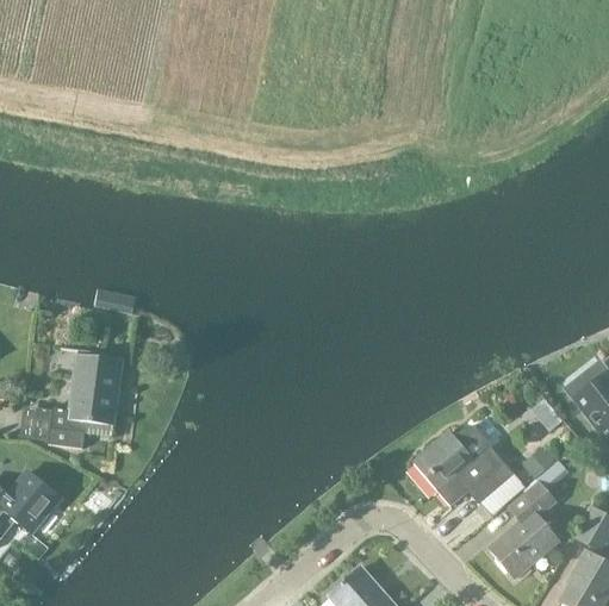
[(86,429),(143,432),(150,350),(94,347),(86,429)]
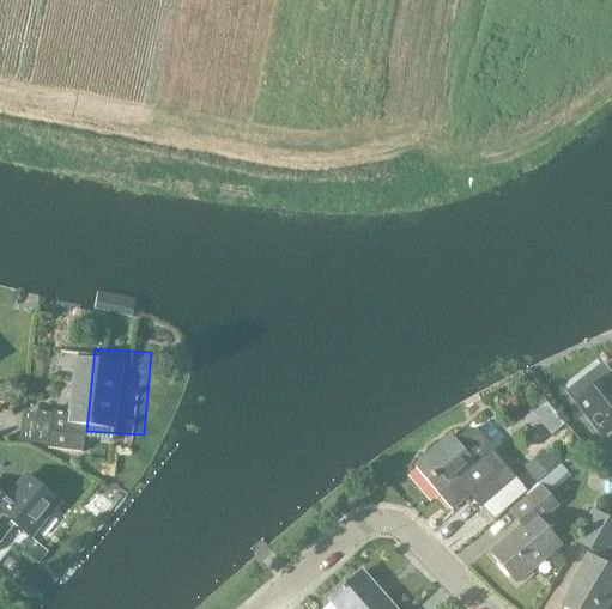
[(611,376),(609,372),(600,379),(598,375),(592,375),(581,383),(581,388),(583,393),(576,399),(611,444),(611,376)]
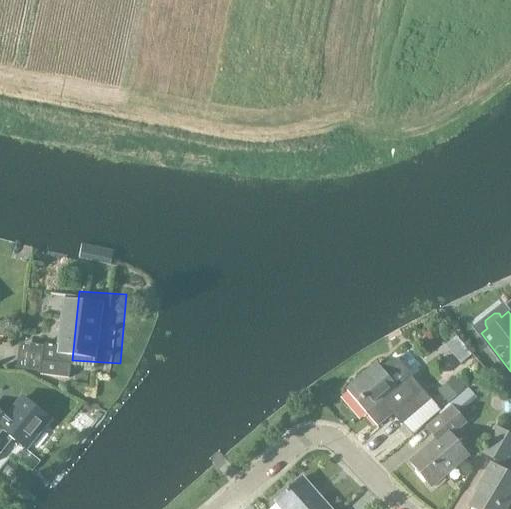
[(421,386),(411,375),(412,374),(397,357),(391,357),(381,365),(378,362),(347,388),(378,424),(392,411),(402,422),(431,397),(421,386)]
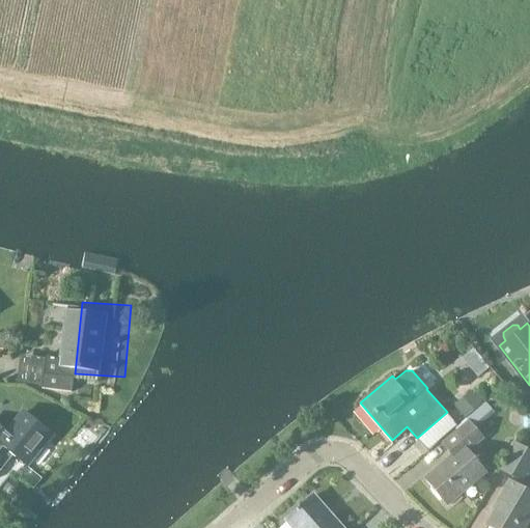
[(457,404),(466,414),(478,403),(470,392),(457,404)]
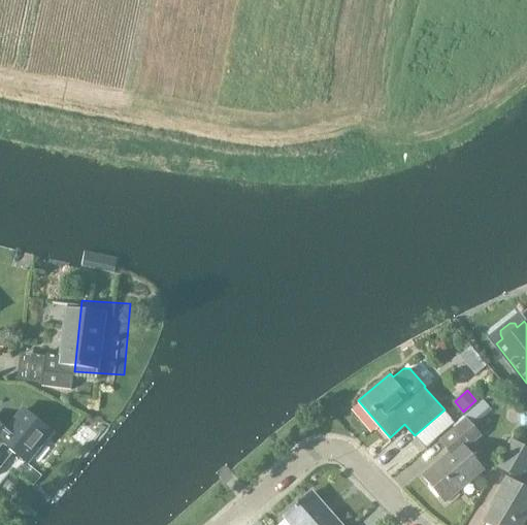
[(481,433),(473,425),(492,408),(483,398),(464,415),(466,417),(439,439),(450,451),(423,473),(445,500),(484,467),(465,446),(481,433)]
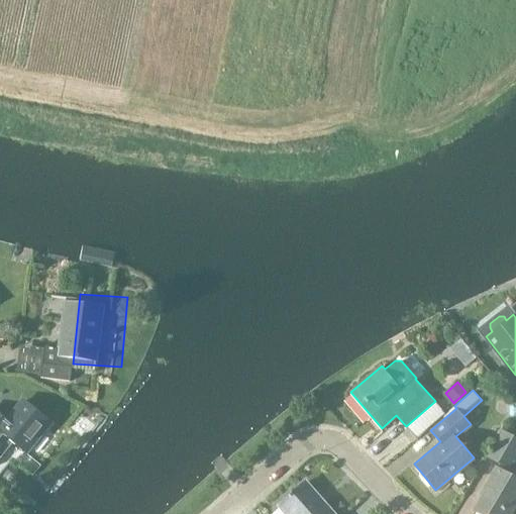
[(5,436),(24,451),(49,419),(24,399),(8,419),(0,412),(0,457),(2,455),(0,454),(0,438),(2,440),(5,436)]
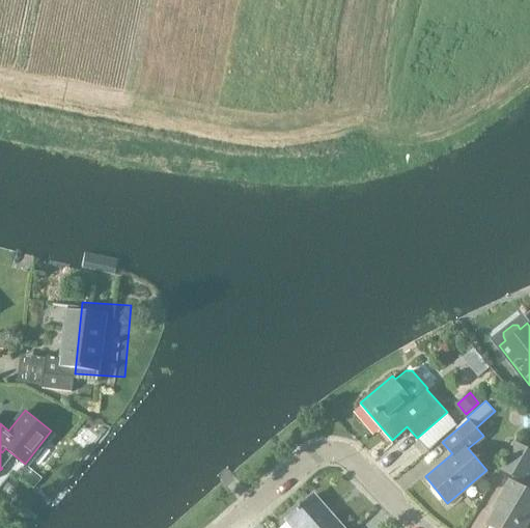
[(523,527),(529,516),(529,490),(518,483),(521,478),(522,479),(529,465),(529,448),(518,442),(502,468),(513,474),(510,479),(509,478),(498,498),(501,500),(487,523),(495,527),(523,527)]
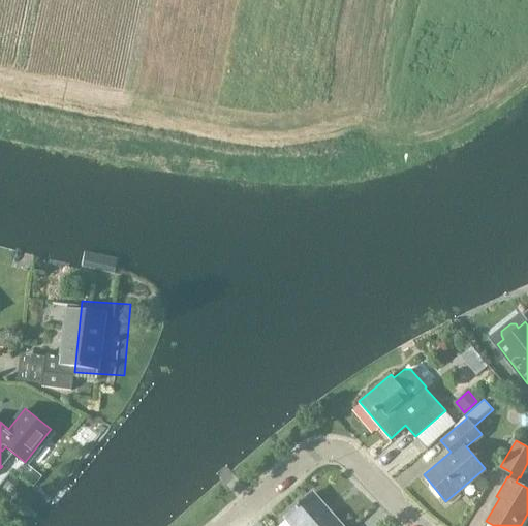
[(0,485),(29,506),(30,506),(39,492),(10,471),(0,485)]
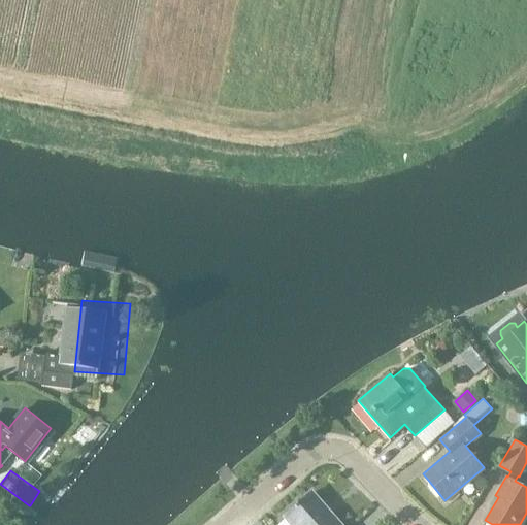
[(284,515),(293,524),(342,524),(311,490),(284,515)]
